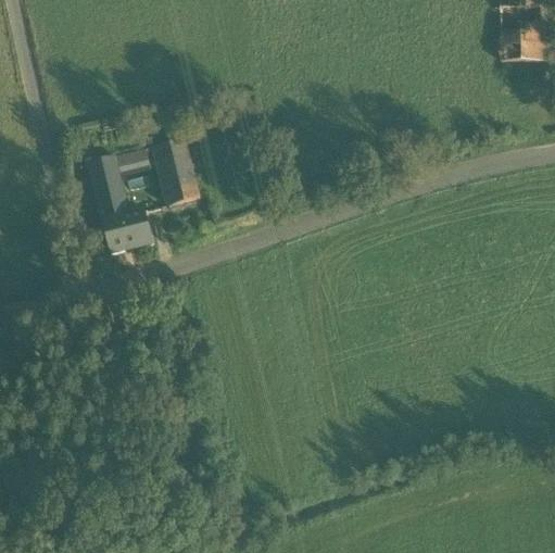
[(500,0),(501,60),(540,60),(540,0),(500,0)]
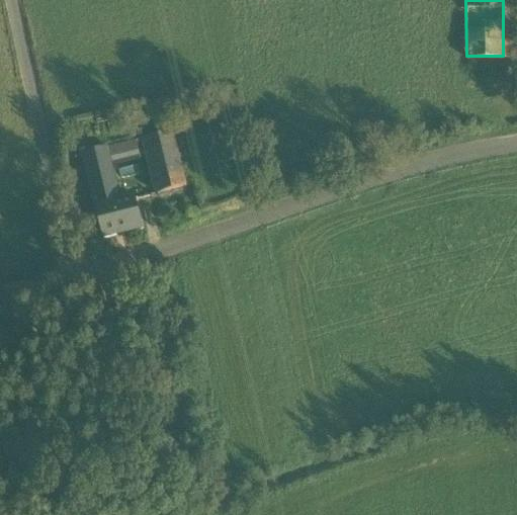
[(503,0),(503,56),(516,55),(516,51),(516,0),(503,0)]
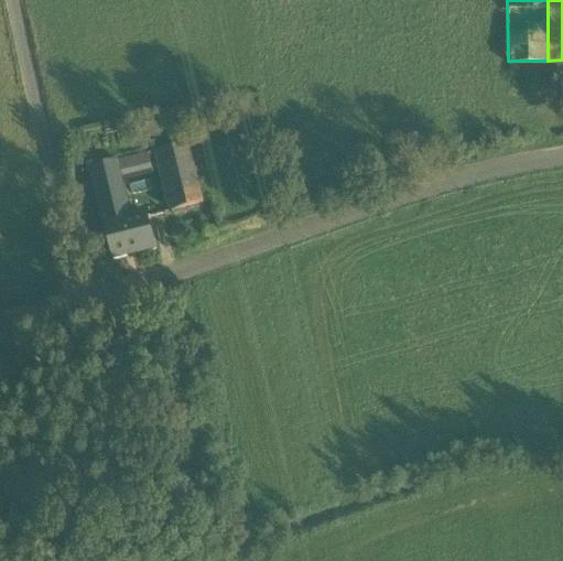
[(155,151),(169,209),(203,202),(188,143),(155,151)]
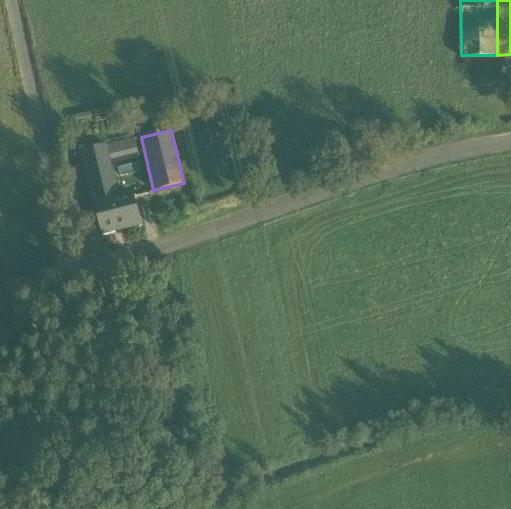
[(133,139),(104,145),(107,160),(137,154),(133,139)]
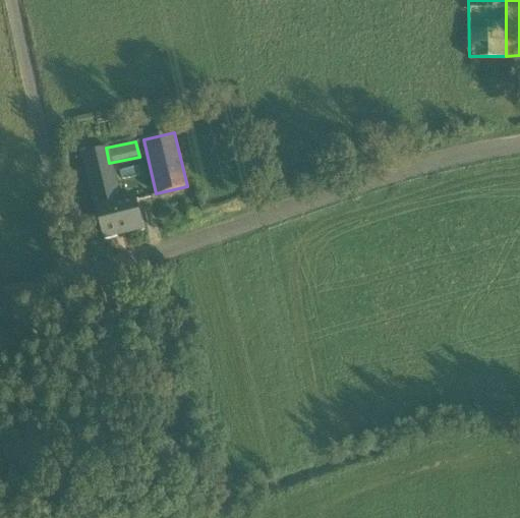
[(82,153),(95,207),(118,202),(109,163),(106,148),(82,153)]
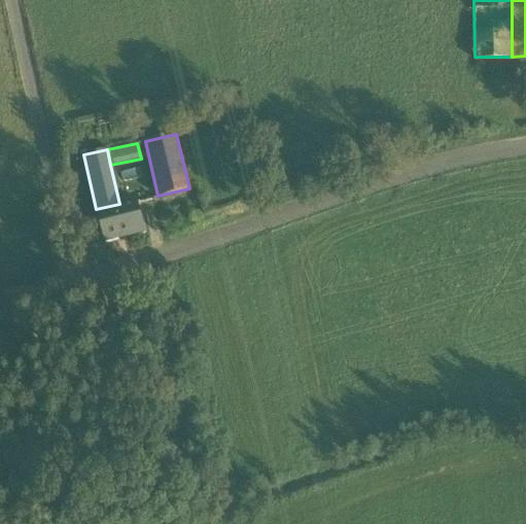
[(96,209),(103,239),(113,237),(142,231),(135,201),(119,204),(96,209)]
